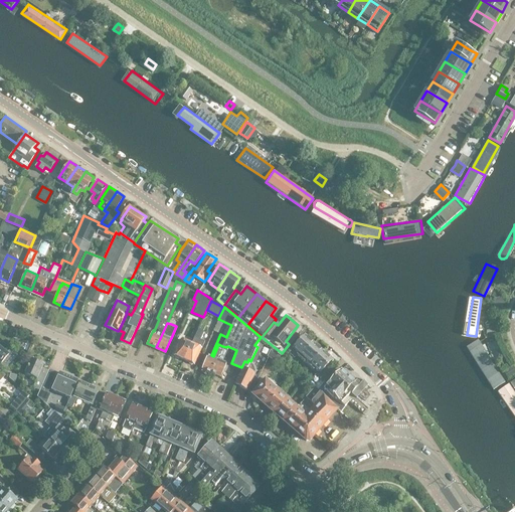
[(305,334),(293,347),(291,349),(297,354),(297,353),(301,357),(314,342),(305,334)]
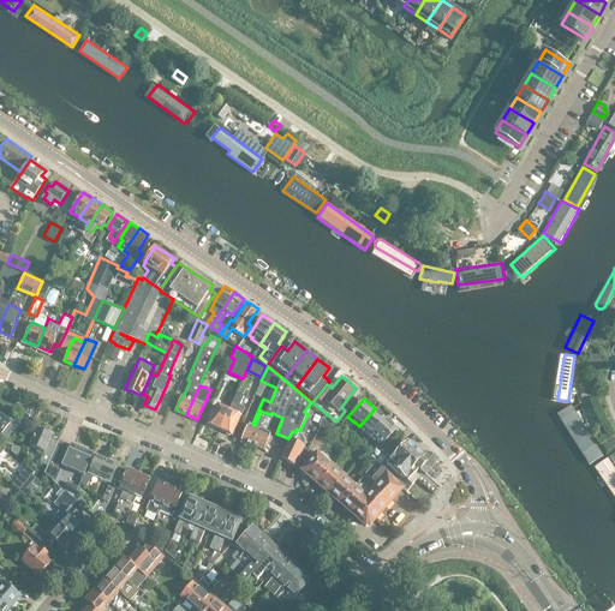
[(208,423),(220,427),(228,408),(216,402),(208,423)]
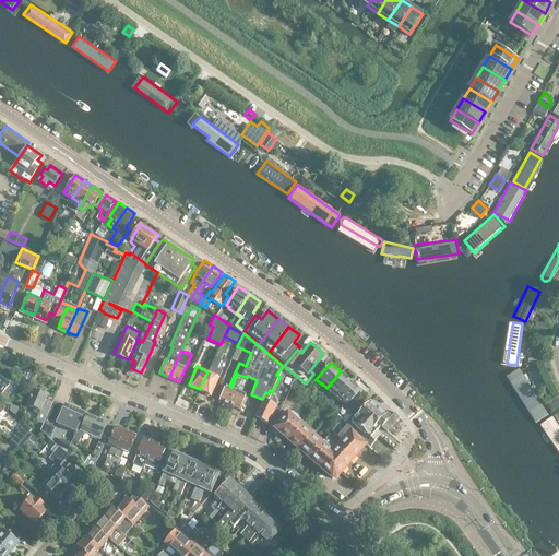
[(519,367),(506,375),(535,422),(548,413),(519,367)]
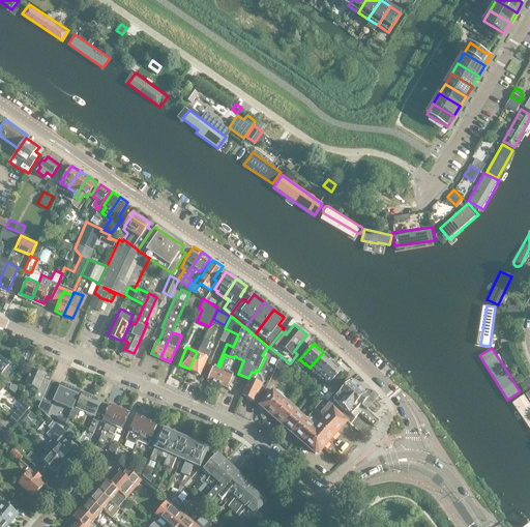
[(197,352),(189,369),(200,374),(207,356),(197,352)]
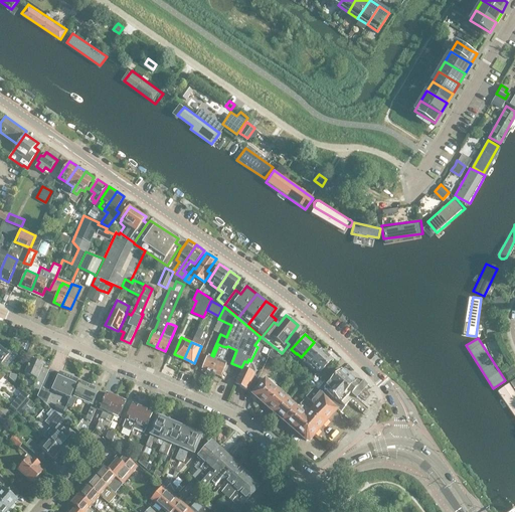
[(314,342),(301,357),(304,360),(310,365),(311,363),(323,350),(314,342)]
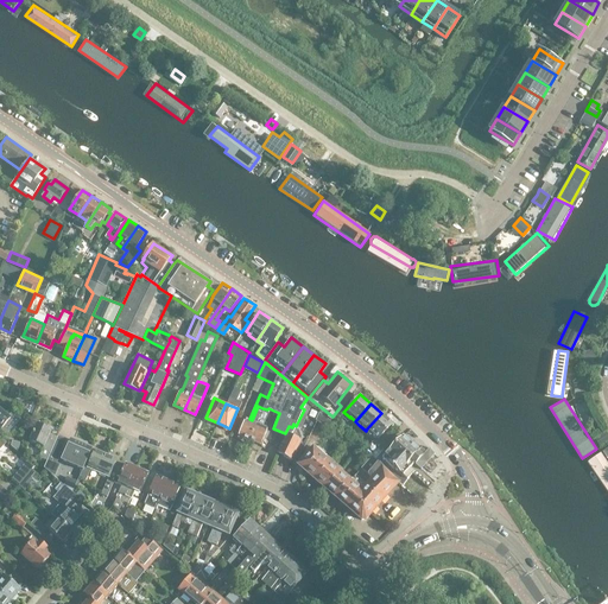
[(239,433),(249,438),(263,408),(258,406),(252,420),(249,419),(246,417),(239,433)]
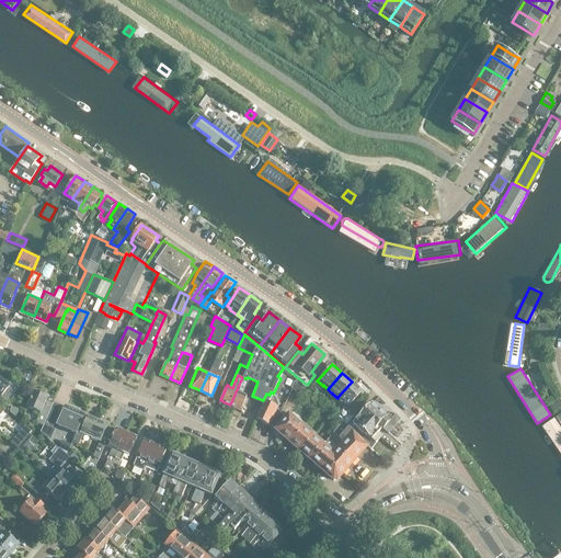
[(0,395),(1,396),(1,395),(7,399),(19,385),(13,380),(10,380),(9,384),(0,376),(0,395)]
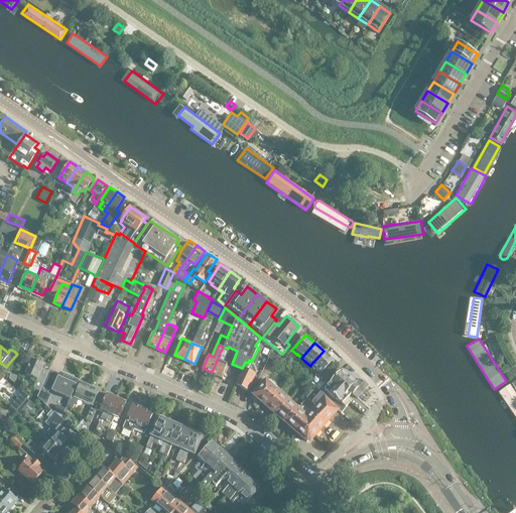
[(223,347),(212,372),(221,376),(227,362),(222,360),(227,348),(223,347)]
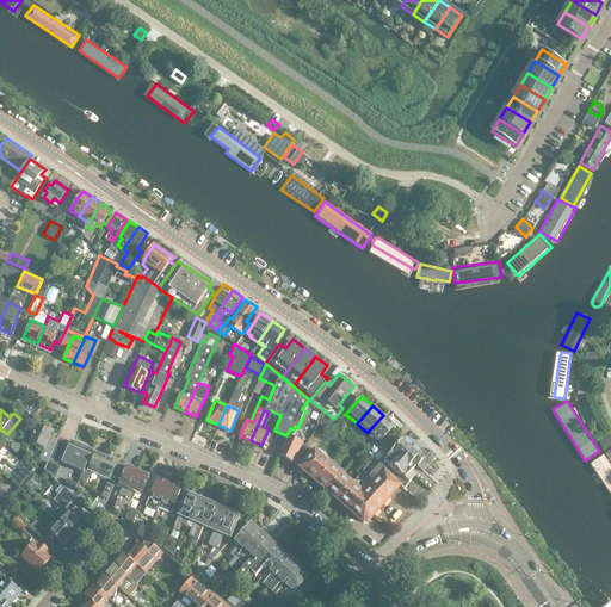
[(383,415),(369,431),(368,433),(376,440),(366,451),(372,457),(383,445),(378,441),(394,425),(383,415)]
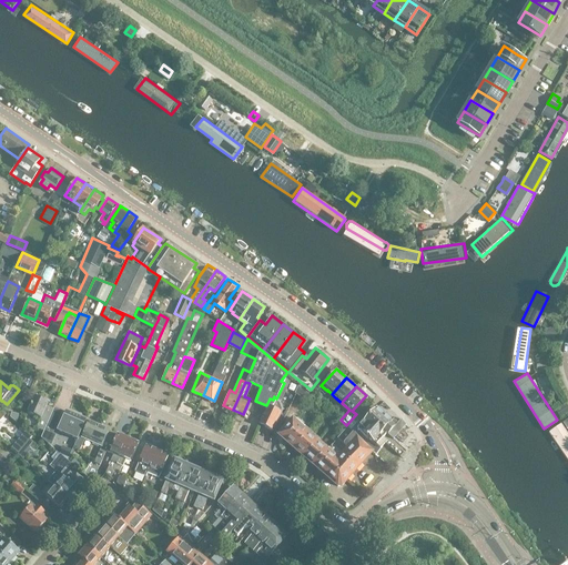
[(43,429),(53,407),(47,404),(48,401),(34,395),(28,411),(36,414),(36,416),(40,419),(37,425),(43,429)]
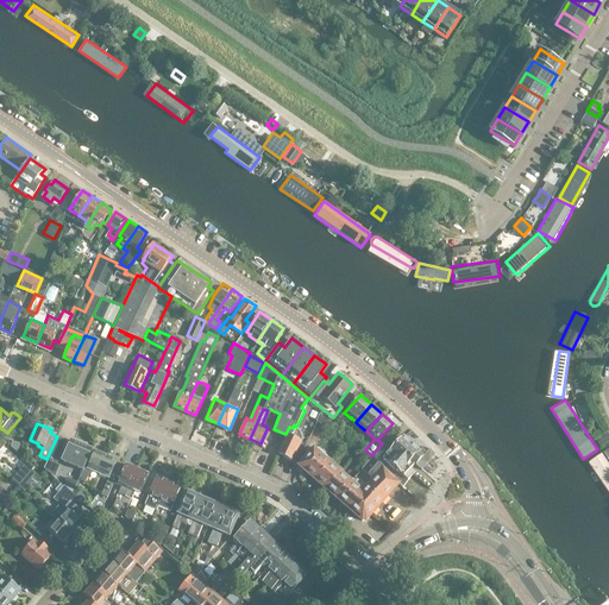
[(289,427),(286,434),(278,452),(293,459),(301,440),(293,435),(296,427),(294,424),(293,428),(289,427)]
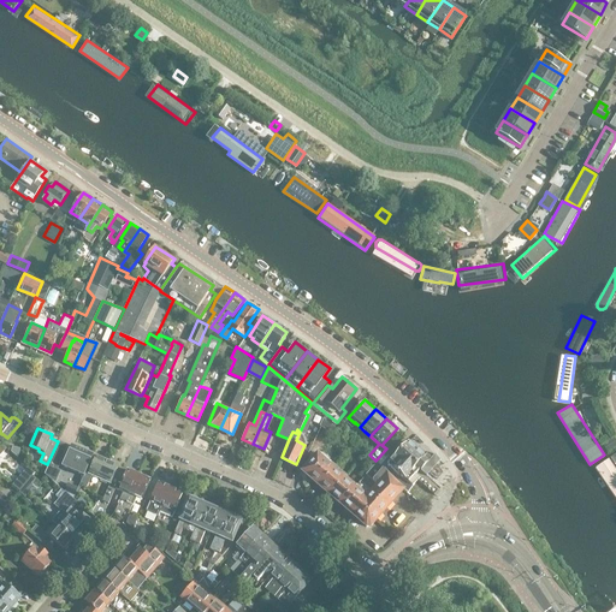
[(409,440),(389,462),(384,467),(403,483),(404,486),(408,489),(420,475),(416,471),(420,467),(421,468),(430,459),(409,440)]
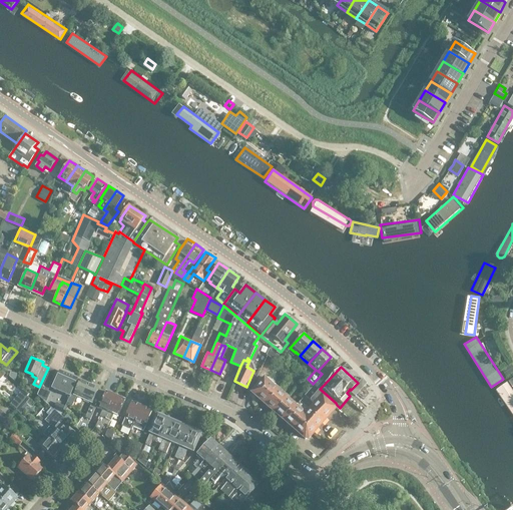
[(11,369),(9,374),(15,379),(18,371),(11,369)]
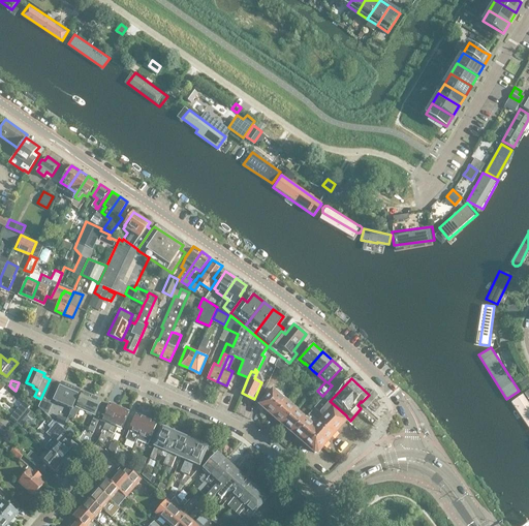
[(55,397),(62,399),(61,402),(72,407),(80,392),(81,389),(62,381),(55,397)]
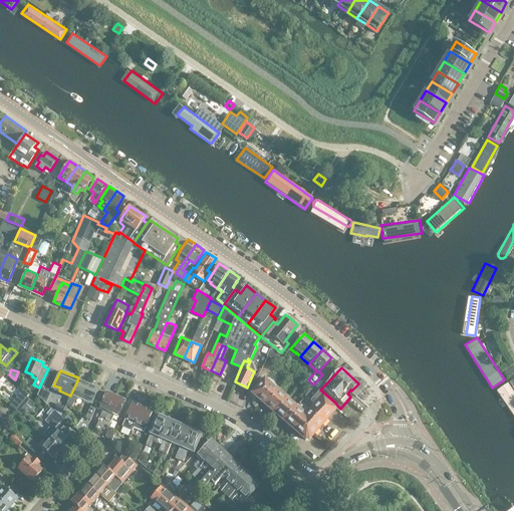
[(70,396),(67,401),(73,403),(76,396),(82,398),(89,382),(81,378),(79,381),(77,380),(70,396)]
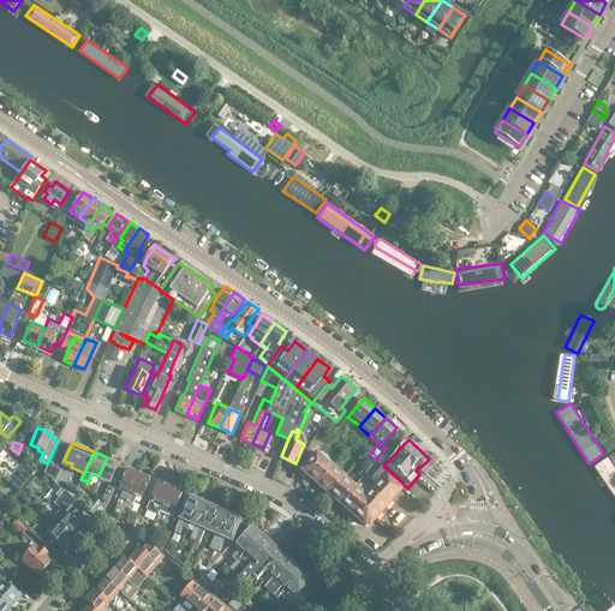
[(303,468),(345,505),(352,497),(347,493),(357,481),(330,460),(328,462),(317,453),(303,468)]
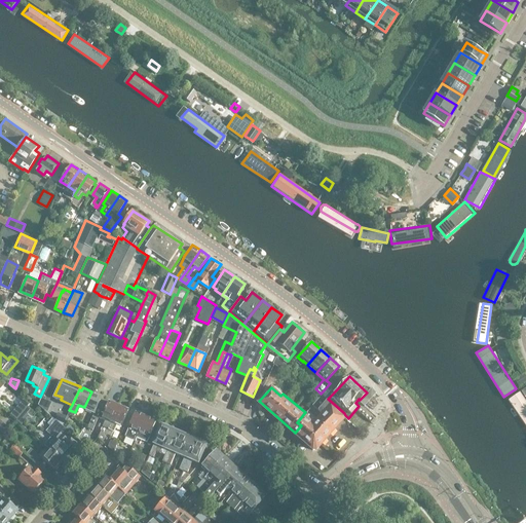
[(525,401),(519,390),(508,399),(525,424),(525,401)]
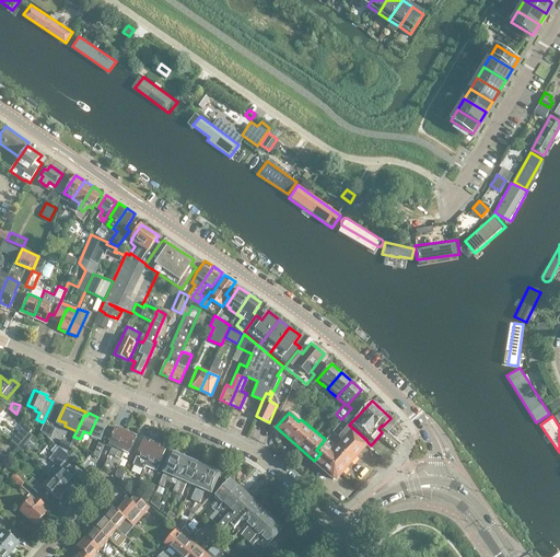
[(108,421),(97,417),(90,433),(91,434),(91,436),(96,438),(96,437),(100,438),(93,454),(98,456),(105,442),(106,439),(102,437),(108,421)]
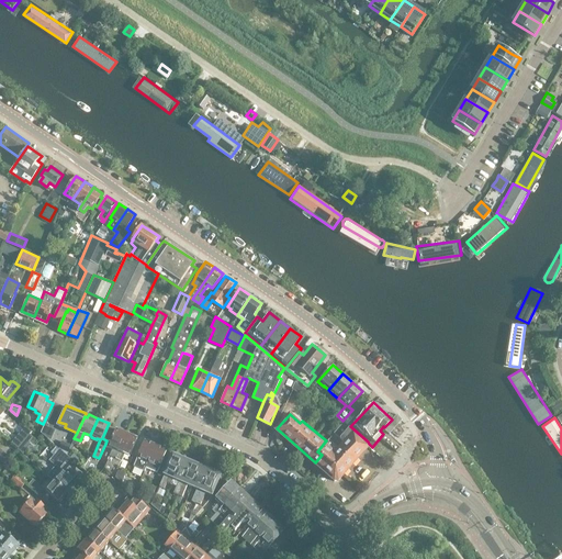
[(344,421),(326,440),(317,451),(322,455),(315,462),(334,479),(338,479),(359,456),(359,453),(368,442),(350,426),(344,421)]
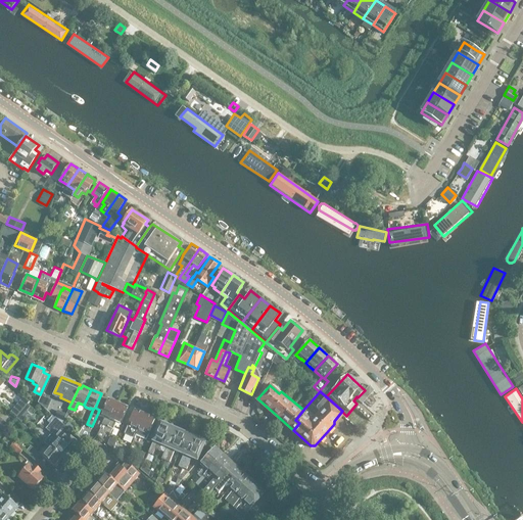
[(108,397),(105,405),(102,404),(99,410),(98,413),(105,416),(102,423),(97,434),(102,438),(105,430),(106,430),(119,402),(108,397)]
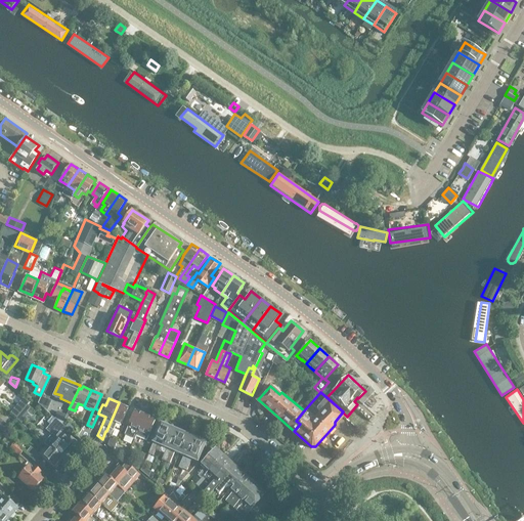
[(128,406),(119,402),(106,431),(111,433),(113,428),(114,429),(117,422),(121,424),(128,406)]
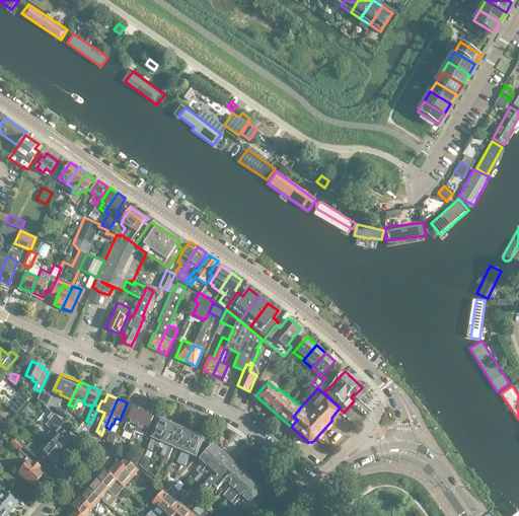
[(134,406),(128,421),(124,429),(134,433),(135,430),(144,410),(134,406)]
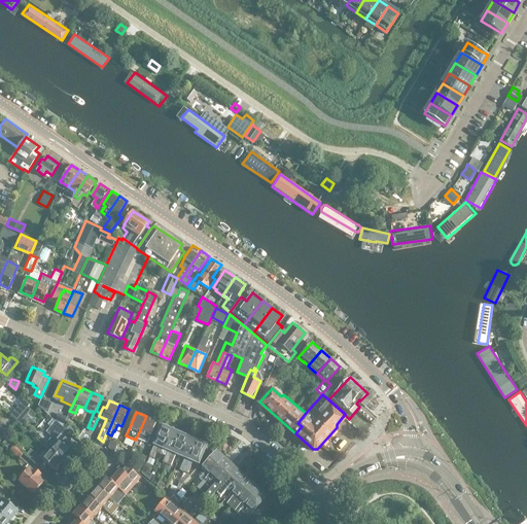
[(156,421),(146,416),(137,437),(146,441),(149,435),(150,435),(156,421)]
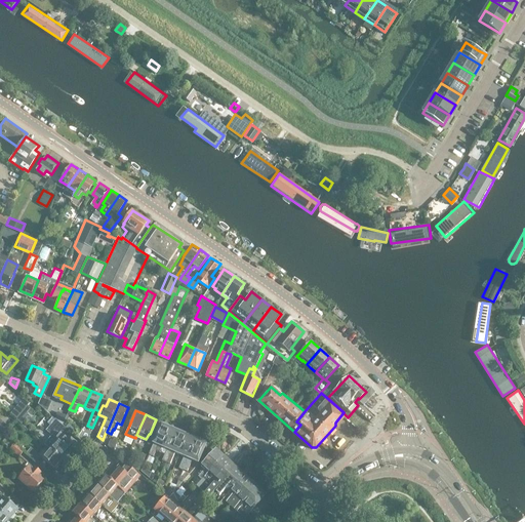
[(65,426),(55,417),(52,415),(43,426),(55,437),(57,438),(50,447),(62,457),(65,453),(66,454),(70,450),(69,449),(70,448),(69,447),(72,444),(73,443),(72,442),(72,441),(66,436),(67,435),(65,433),(64,434),(61,432),(64,428),(68,431),(71,427),(67,424),(65,426)]
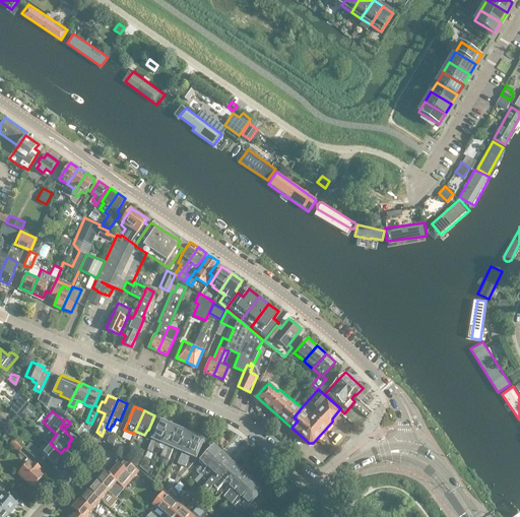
[(159,446),(169,423),(159,419),(147,449),(151,451),(154,444),(159,446)]
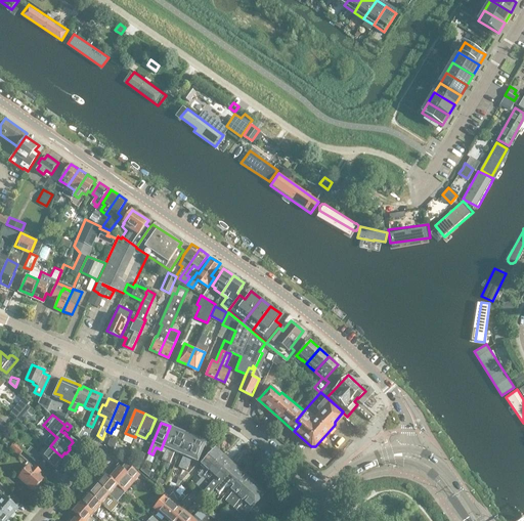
[(166,460),(178,430),(170,426),(161,449),(165,451),(162,458),(166,460)]
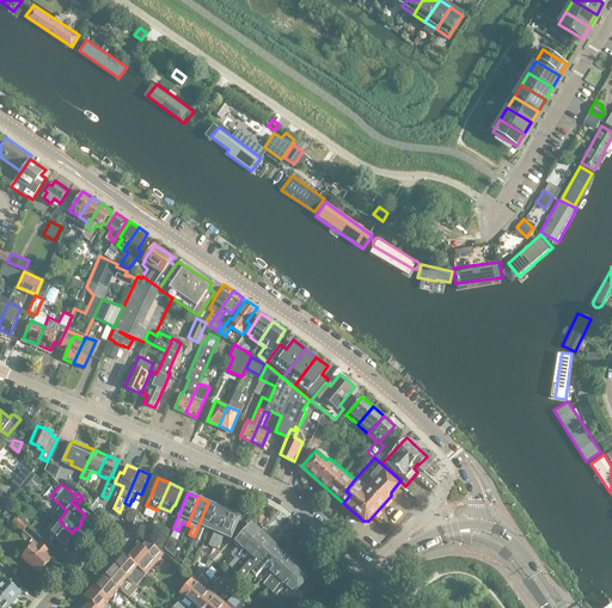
[(219,507),(208,502),(194,536),(199,539),(204,524),(209,527),(219,507)]
